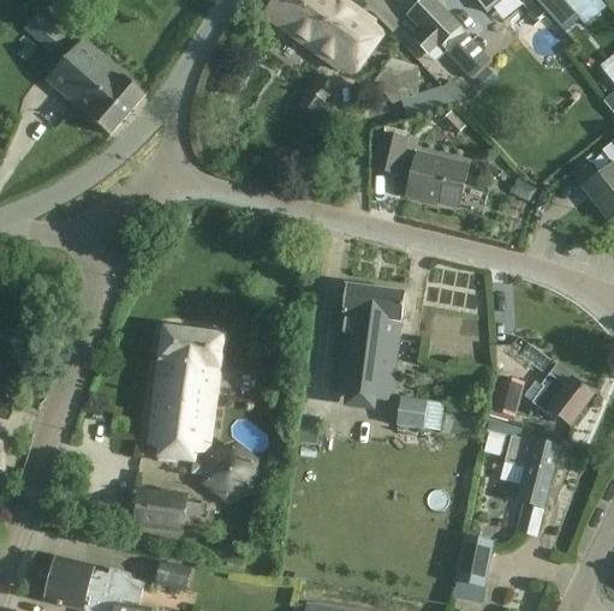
[(273,0),(263,15),(338,67),(373,21),(344,0),(273,0)]
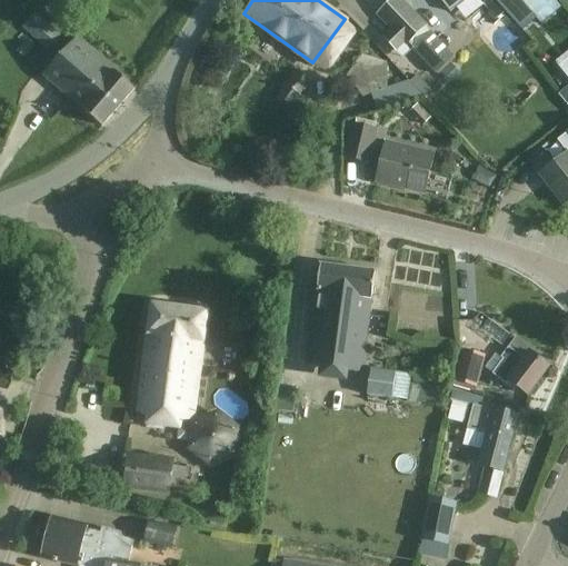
[(404,40),(405,42),(406,41),(436,72),(455,56),(424,23),(425,23),(401,0),(390,0),(377,13),(391,28),(384,35),(397,47),(404,40)]
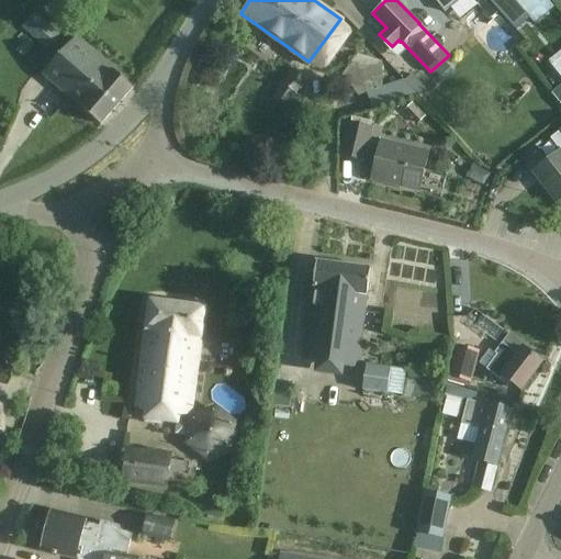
[(503,52),(516,38),(494,15),(479,0),(464,12),(503,52)]
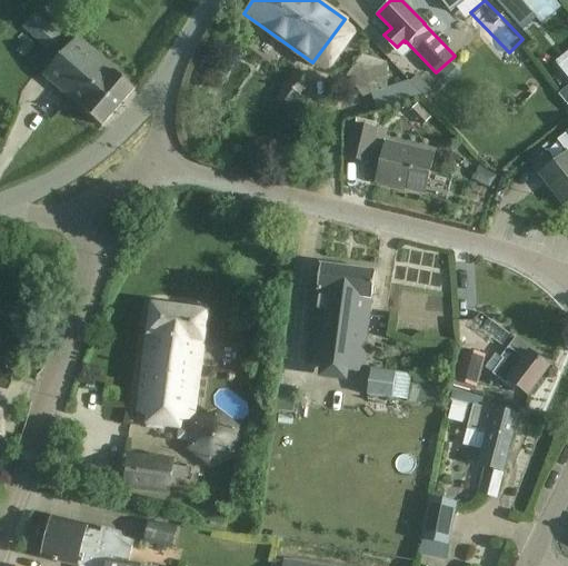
[(500,0),(498,2),(510,12),(518,23),(529,15),(521,5),(522,2),(520,0),(500,0)]
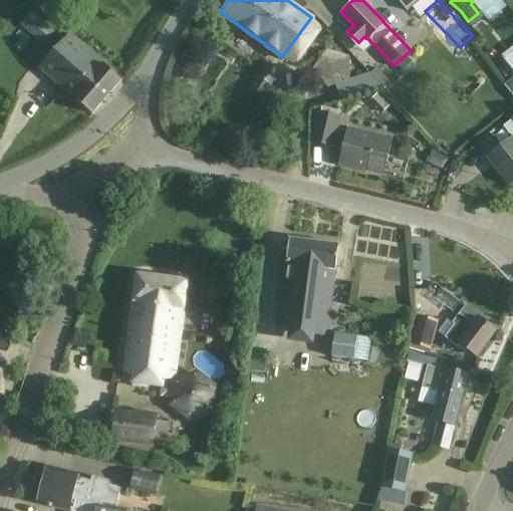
[(472,0),(486,19),(506,5),(502,0),(472,0)]
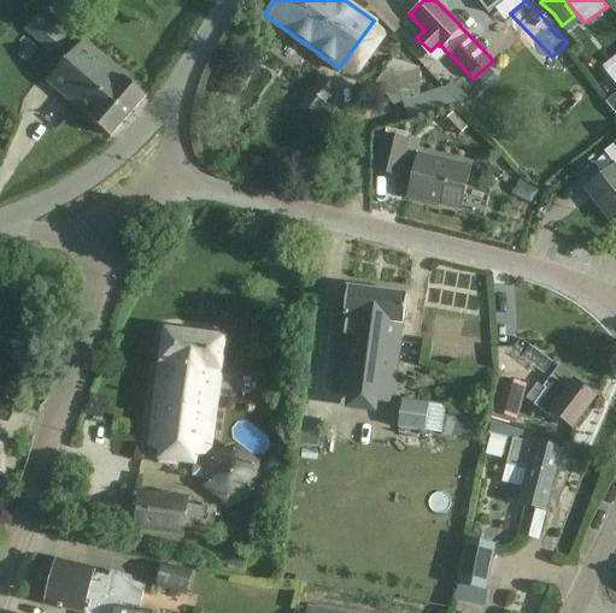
[(22,29),(50,52),(64,36),(36,12),(22,29)]
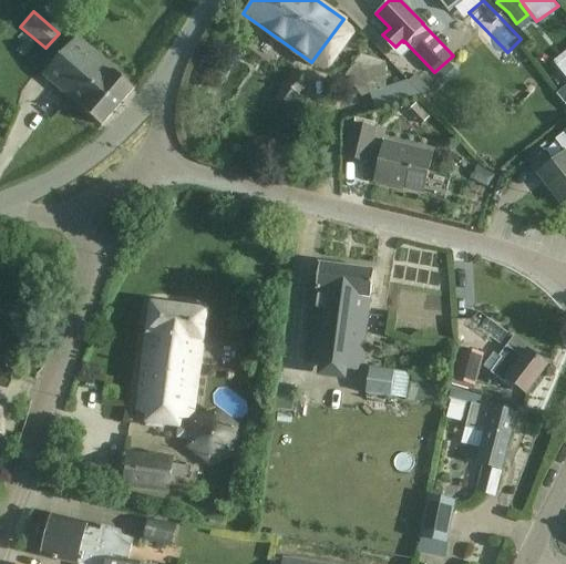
[(42,72),(101,123),(133,85),(74,34),(42,72)]
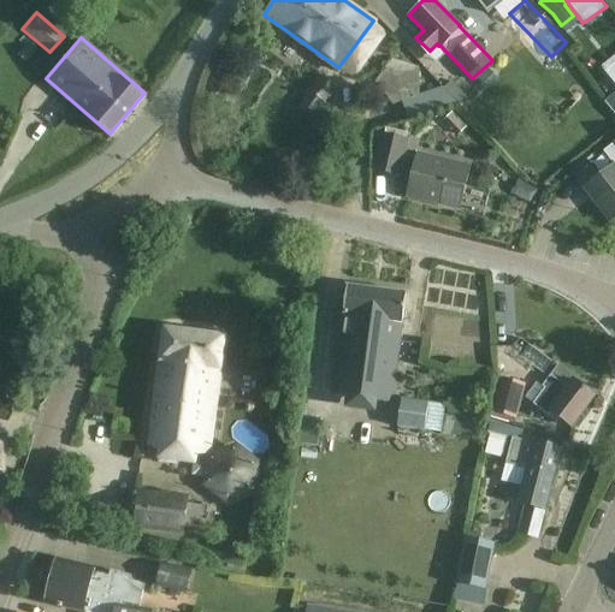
[(614,59),(604,69),(614,82),(614,59)]
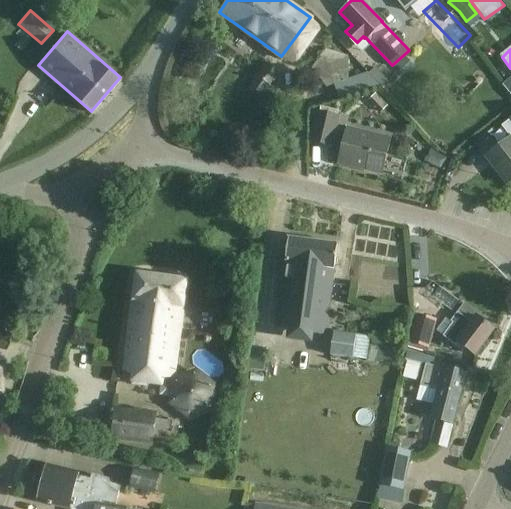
[(269,84),(280,71),(267,60),(256,73),(269,84)]
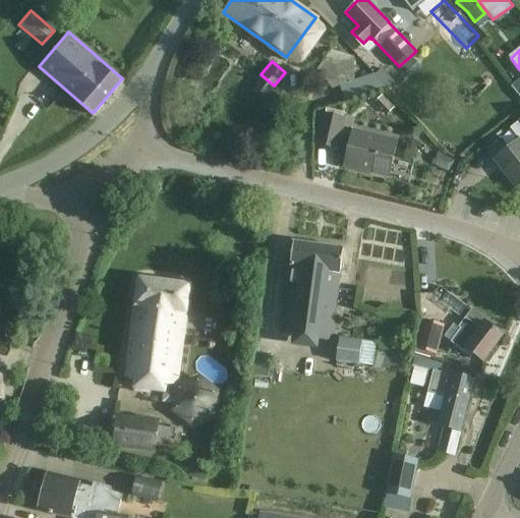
[(337,148),(345,116),(321,110),(312,141),(337,148)]
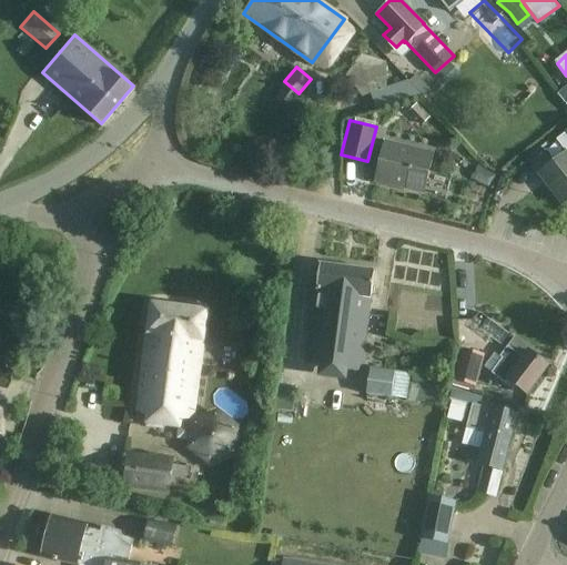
[(566,150),(538,172),(562,202),(566,198),(566,124),(565,128),(566,129),(555,137),(566,150)]
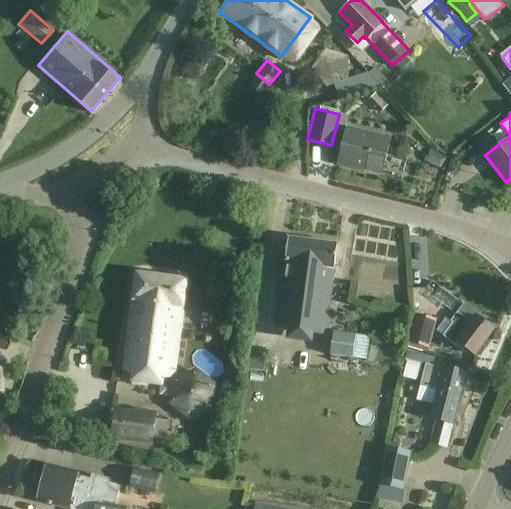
[(389,138),(347,127),(338,161),(380,172),(389,138)]
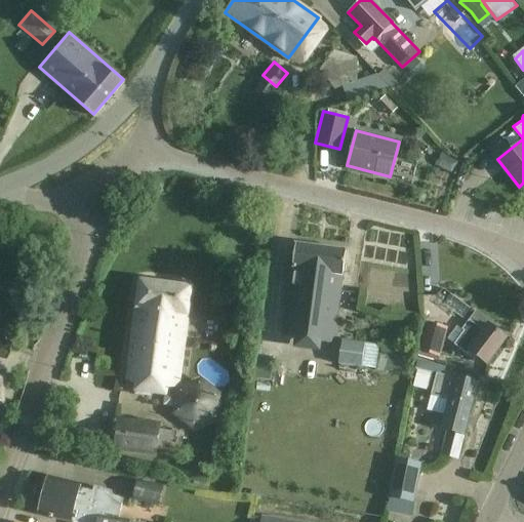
[(281,334),(308,338),(314,287),(312,286),(318,245),(294,242),(291,268),(290,268),(281,334)]
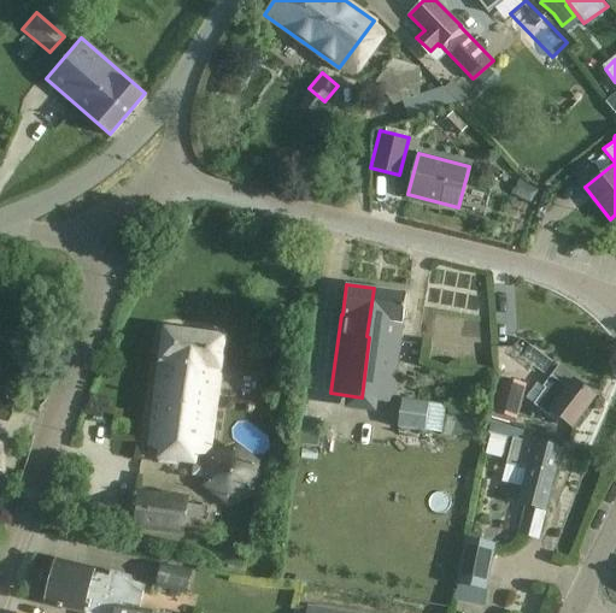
[(362,398),(392,401),(403,324),(402,323),(406,292),(374,288),(367,336),(369,337),(362,398)]
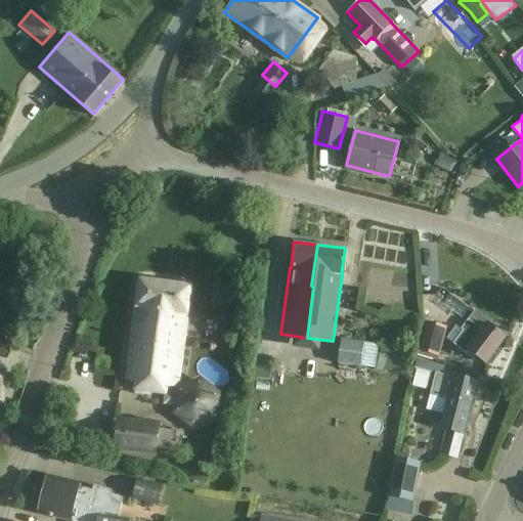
[(126,377),(176,383),(188,284),(138,277),(126,377)]
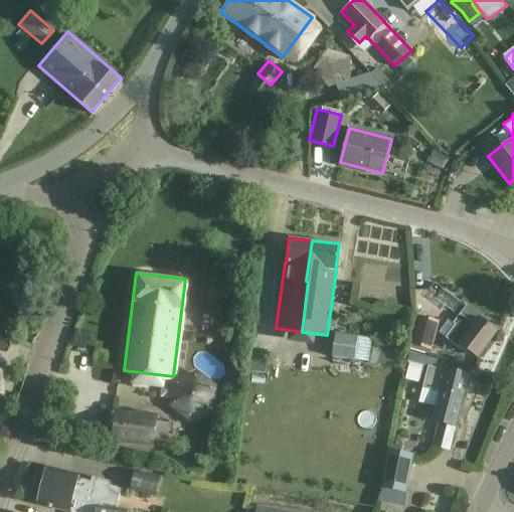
[(460,341),(477,354),(495,329),(478,316),(473,323),(459,312),(452,321),(455,323),(445,335),(457,345),(460,341)]
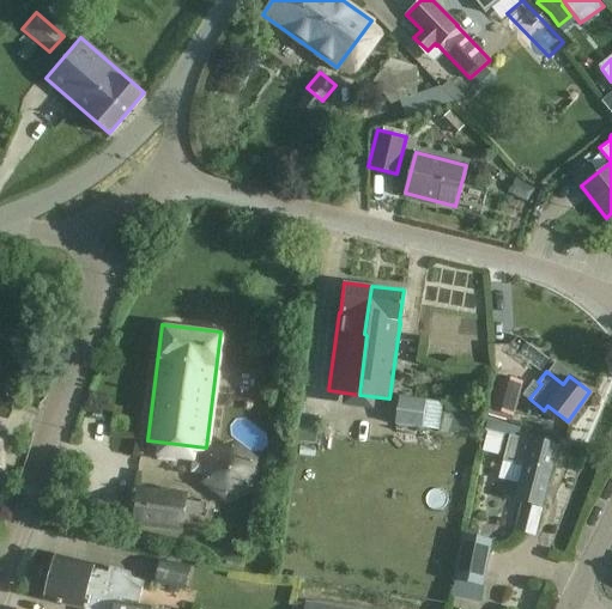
[(443,401),(399,394),(394,421),(437,430),(443,401)]
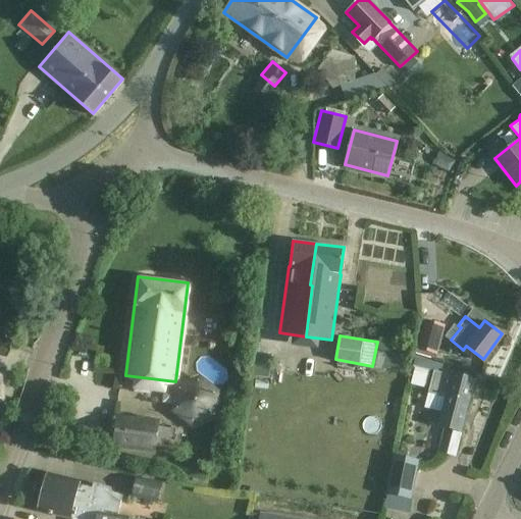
[(436,449),(454,454),(461,430),(474,378),(451,373),(439,370),(441,361),(413,355),(411,365),(431,370),(427,391),(446,395),(437,424),(444,425),(436,449)]
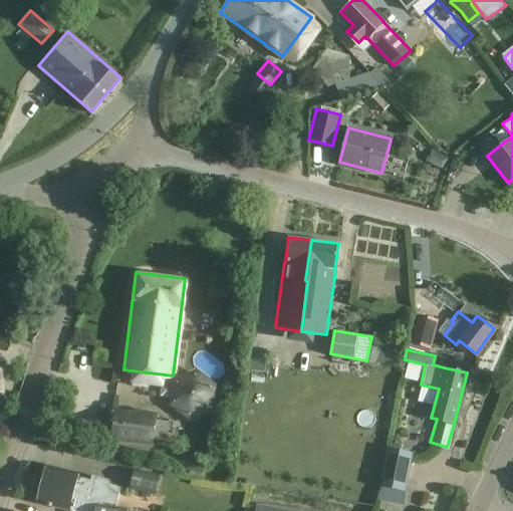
[(212,407),(215,382),(195,367),(172,376),(169,402),(189,417),(212,407)]
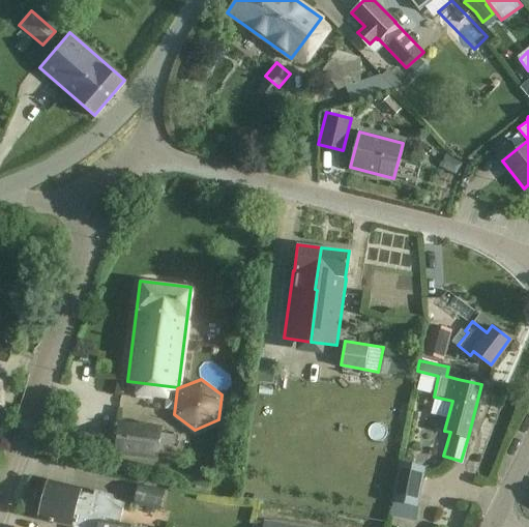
[(113,452),(156,458),(157,450),(170,452),(171,441),(176,441),(177,433),(160,431),(162,426),(117,420),(113,452)]
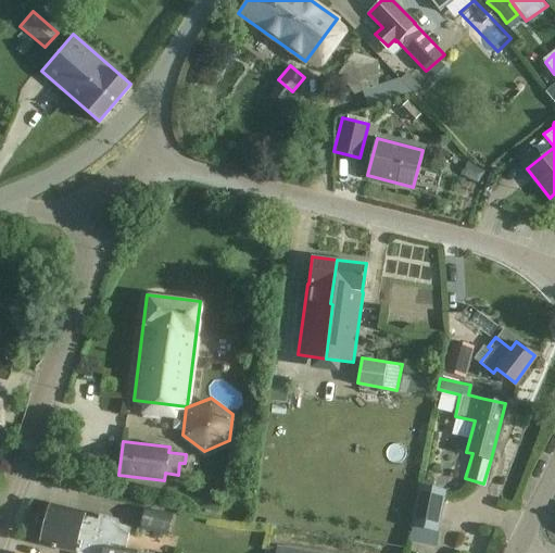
[(408,540),(436,545),(446,488),(418,482),(410,524),(411,524),(408,540)]
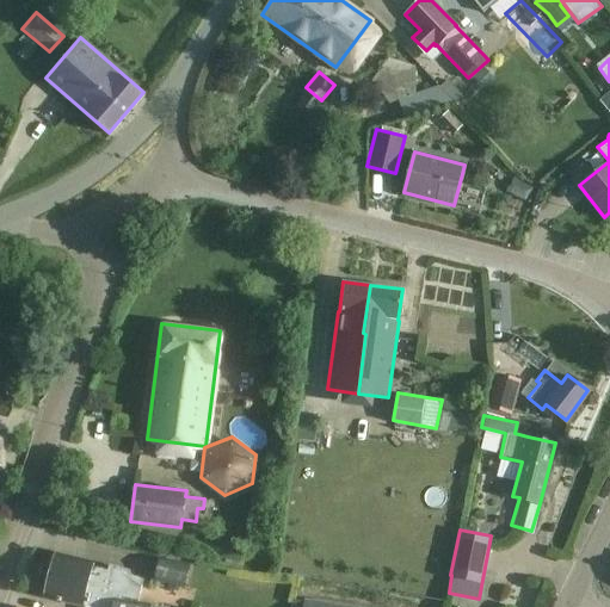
[(48,577),(137,598),(142,576),(128,574),(129,567),(108,562),(106,568),(92,564),(93,562),(54,552),(48,577)]
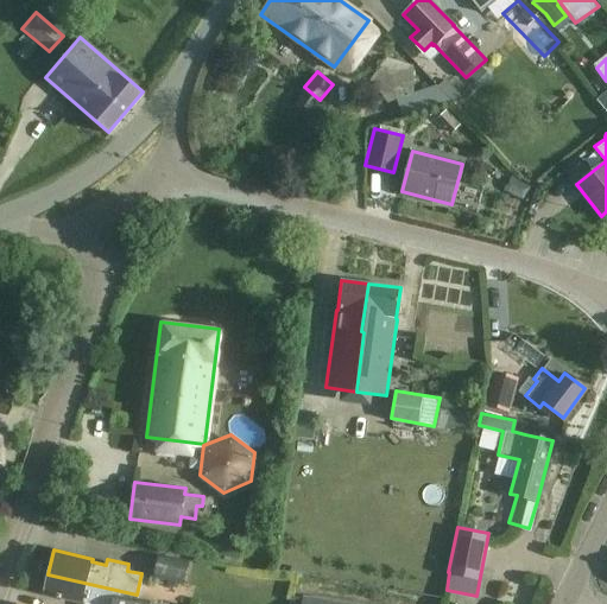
[(189,561),(158,554),(153,576),(184,583),(189,561)]
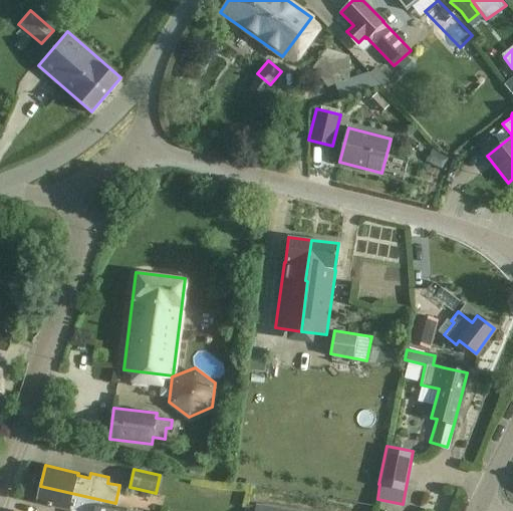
[(144,510),(115,505),(115,503),(40,486),(36,501),(69,508),(78,510),(144,510)]
